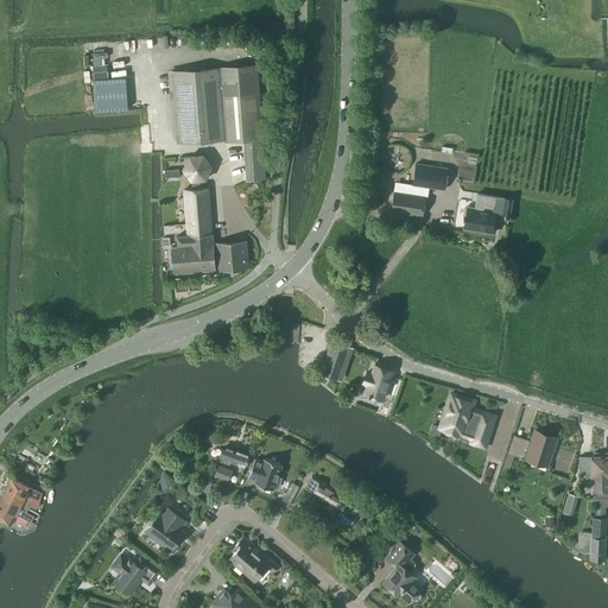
[(251,179),(265,178),(255,64),(171,71),(177,143),(225,138),(225,141),(247,139),(251,179)]
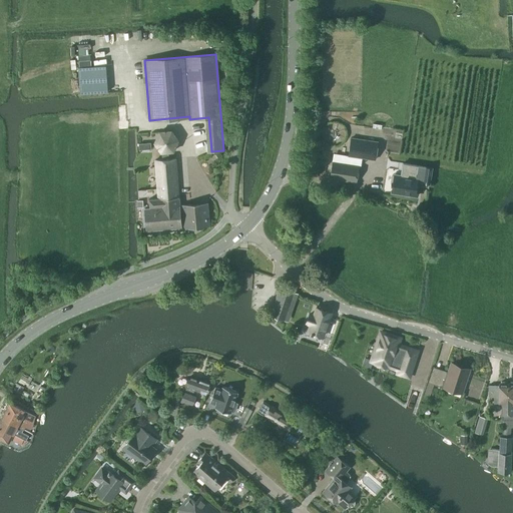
[(173,151),(178,140),(171,131),(159,131),(154,142),(161,152),(173,151)]
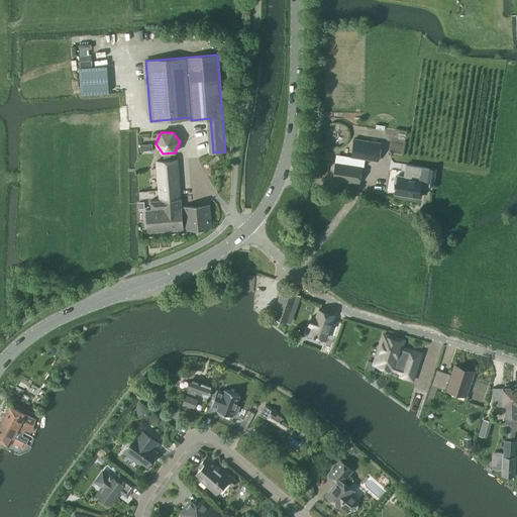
[(352,139),(350,157),(378,161),(381,143),(352,139)]
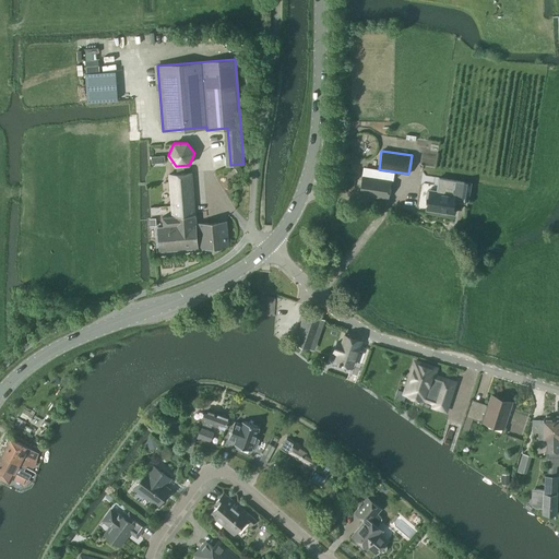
[(173,216),(163,217),(164,226),(183,225),(186,249),(198,248),(194,212),(192,173),(169,175),(173,216)]
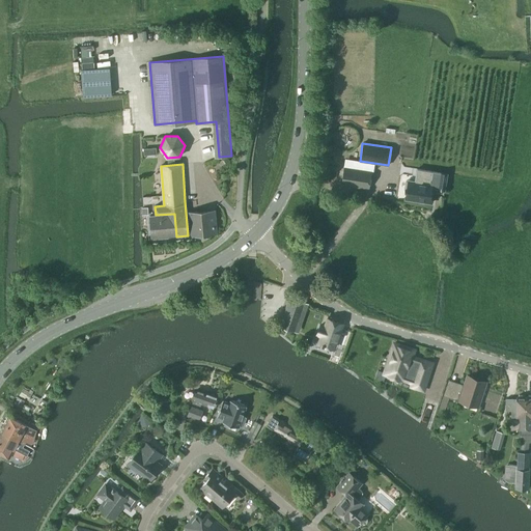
[(369,190),(371,171),(343,167),(341,186),(369,190)]
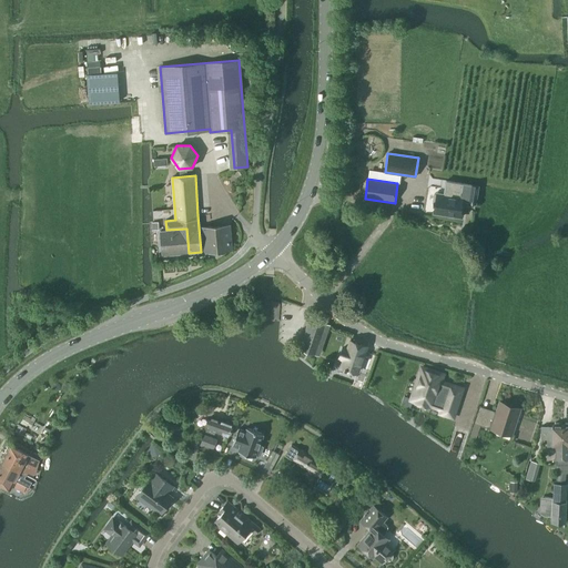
[(477,185),(446,181),(444,190),(447,190),(446,195),(436,194),(434,194),(433,204),(435,204),(433,213),(460,217),(463,206),(460,206),(462,201),(472,203),(470,204),(473,204),(473,203),(475,203),(477,192),(476,192),(477,185)]
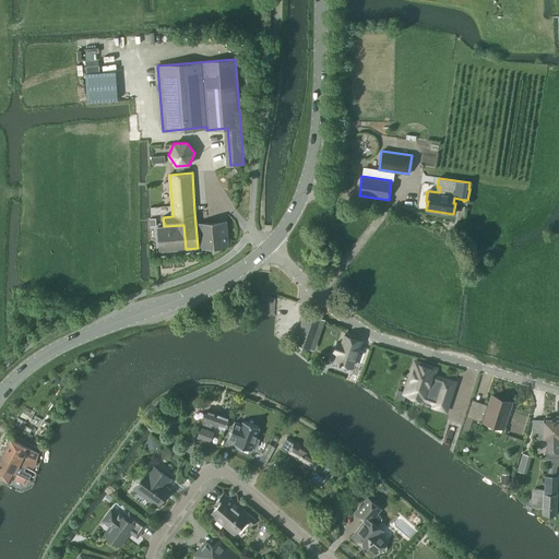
[(201,248),(227,246),(226,222),(199,224),(201,248)]
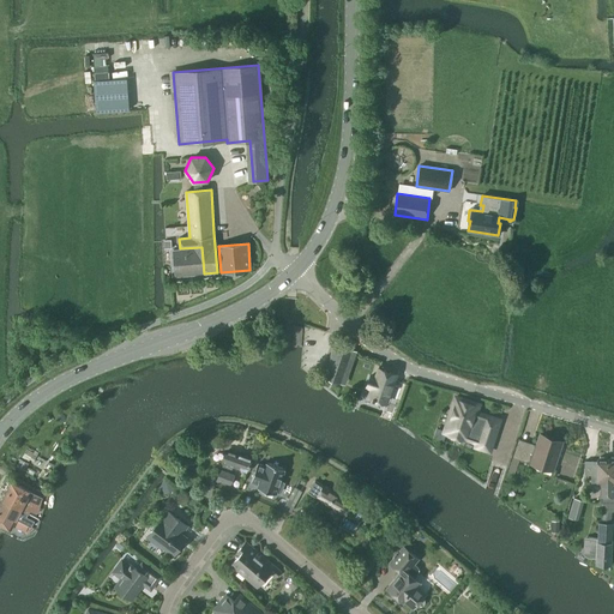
[(180,248),(173,250),(175,276),(204,274),(202,247),(180,248)]
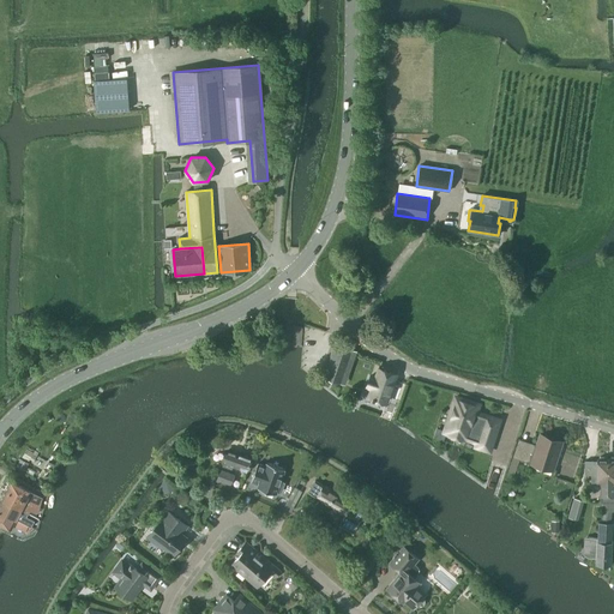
[(344,384),(355,351),(336,345),(324,377),(344,384)]
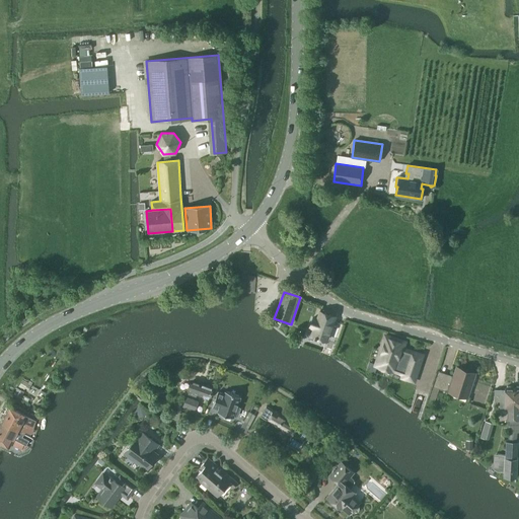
[(311,336),(326,341),(335,316),(320,311),(317,319),(313,317),(310,326),(314,327),(311,336)]
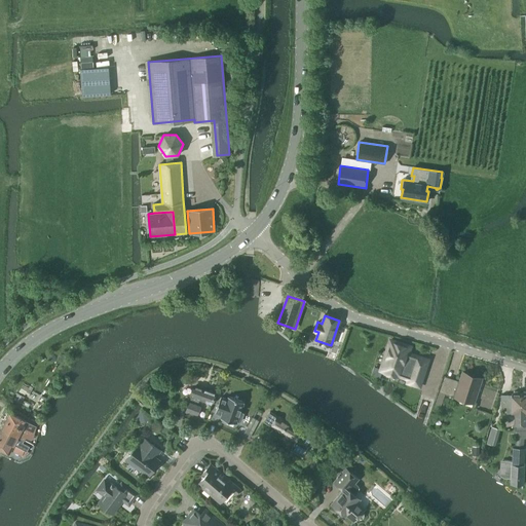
[(381,369),(380,370),(382,370),(389,373),(398,375),(400,376),(401,376),(408,378),(407,382),(419,386),(428,360),(415,355),(415,358),(407,354),(410,347),(390,340),(381,369)]
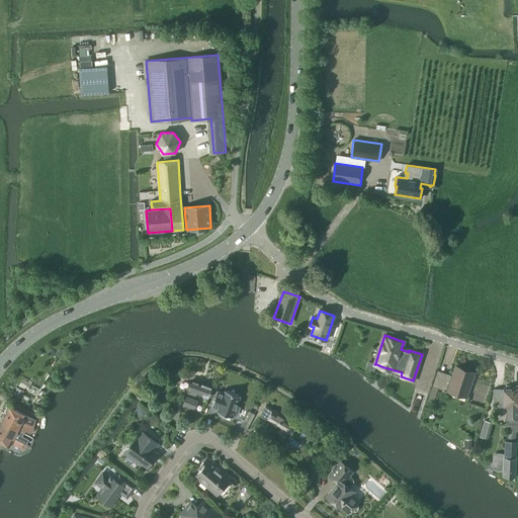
[(444,391),(466,399),(475,373),(454,367),(452,375),(449,375),(448,379),(436,375),(433,386),(432,386),(428,399),(433,400),(437,387),(445,390),(444,391)]
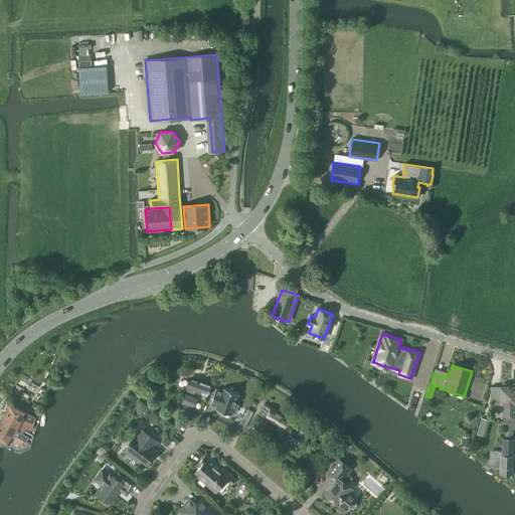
[(192,378),(187,391),(191,393),(192,390),(206,395),(210,385),(192,378)]
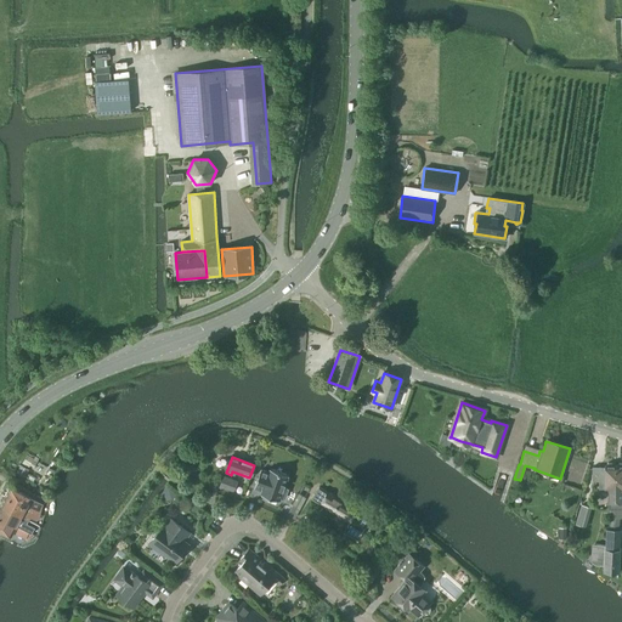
[(592,468),(592,481),(599,481),(599,490),(604,490),(608,490),(608,510),(615,510),(616,465),(615,465),(614,463),(608,463),(605,465),(605,468),(592,468)]
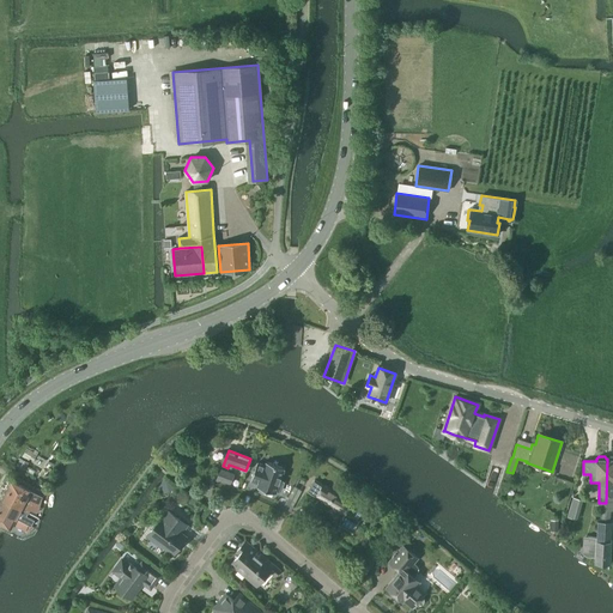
[(265,466),(258,462),(250,480),(259,484),(258,486),(275,493),(277,490),(280,492),(284,483),(279,480),(284,468),(266,462),(265,466)]
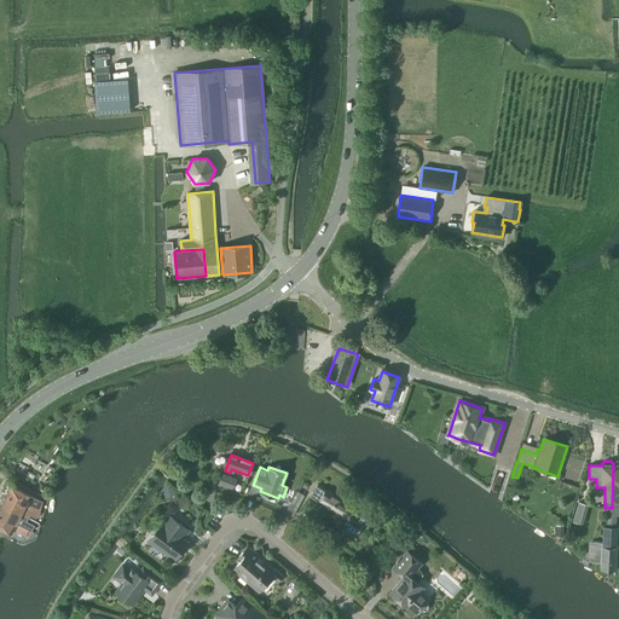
[(232,489),(236,479),(223,474),(219,484),(232,489)]
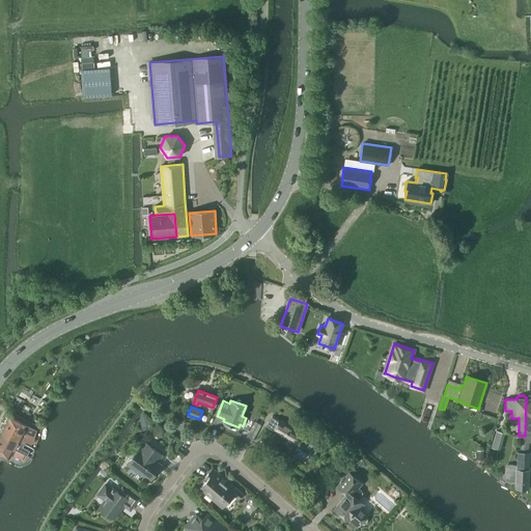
[(8,415),(4,423),(34,440),(36,431),(35,429),(27,425),(8,415)]
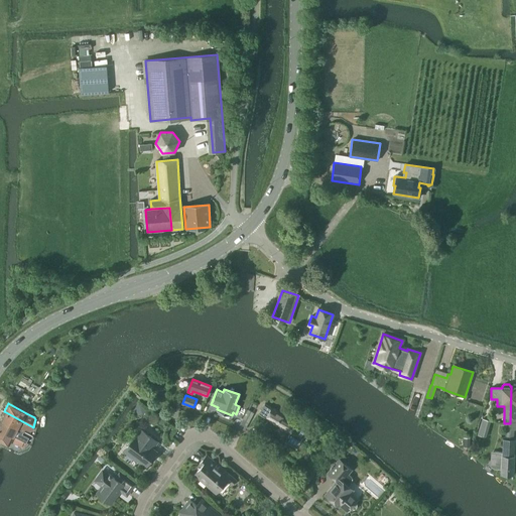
[(264,405),(258,414),(275,425),(289,433),(285,441),(292,446),(296,439),(301,441),(306,432),(295,425),(295,423),(281,415),(264,405)]
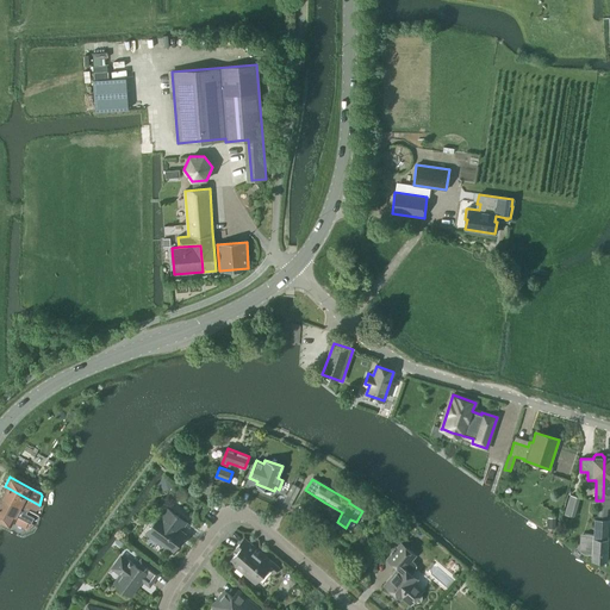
[(299,489),(293,485),(287,496),(293,498),(299,489)]
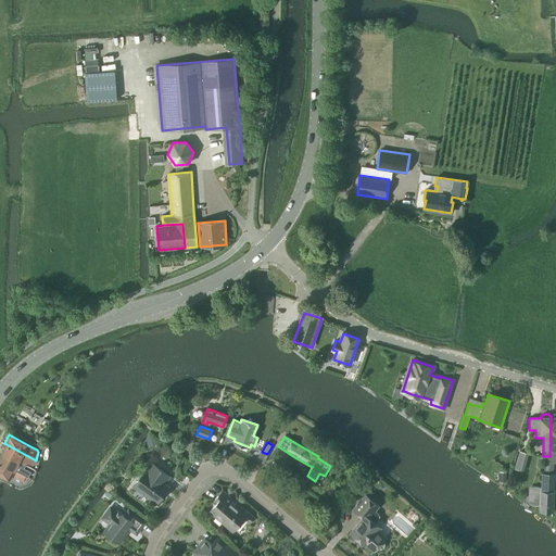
[(4,443),(0,451),(0,452),(25,465),(27,463),(32,465),(35,464),(36,460),(4,443)]
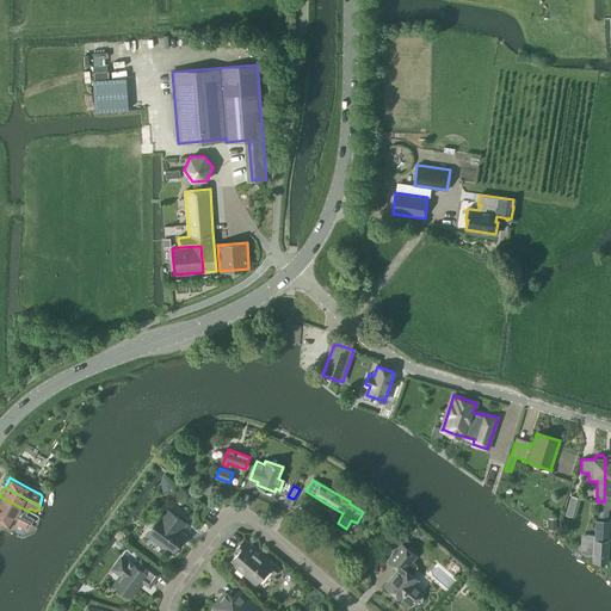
[(0,497),(0,507),(31,524),(35,518),(26,514),(28,511),(0,497)]
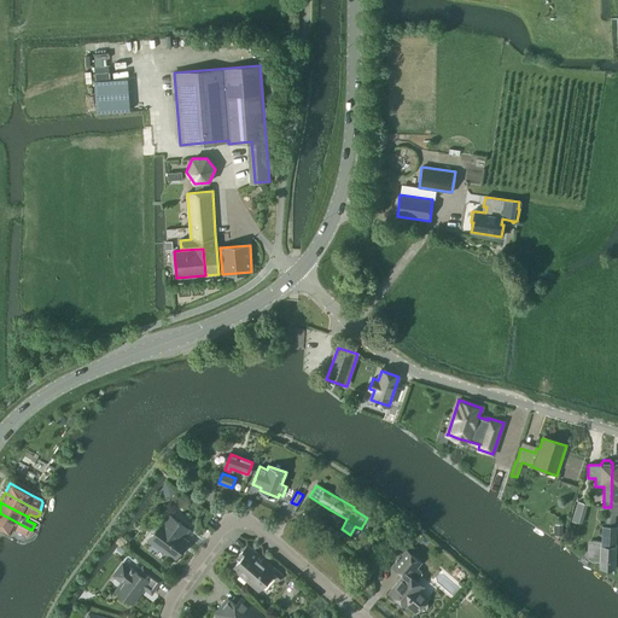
[(578,503),(576,511),(583,513),(586,505),(578,503)]
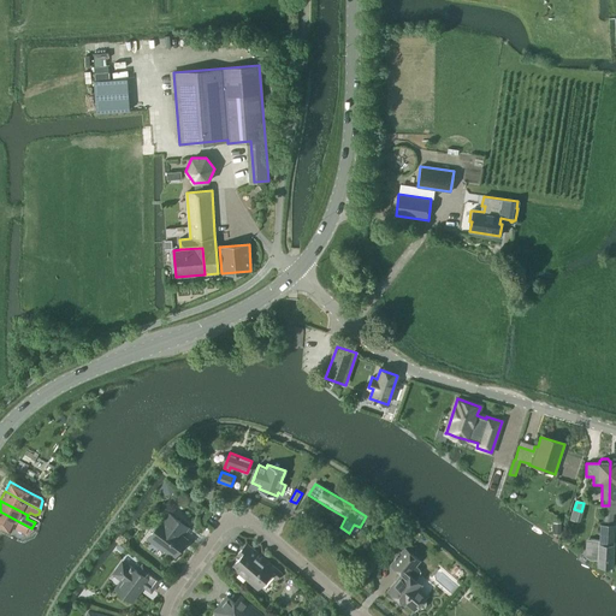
[(0,511),(0,525),(11,531),(13,527),(19,529),(18,531),(25,534),(27,535),(31,533),(35,531),(31,529),(31,528),(0,511)]
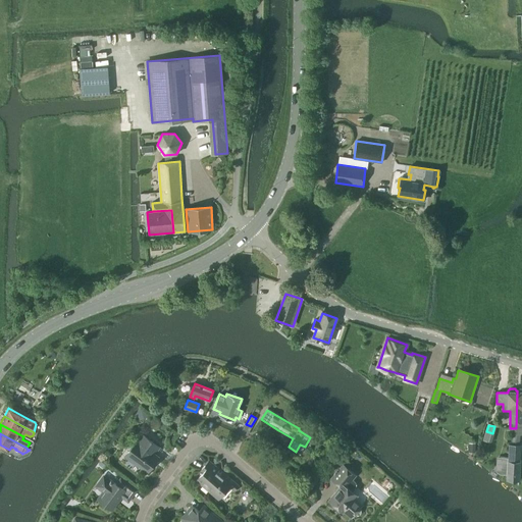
[(153,455),(158,448),(142,435),(138,441),(137,440),(127,454),(133,458),(132,459),(148,471),(149,469),(151,469),(153,467),(152,465),(157,458),(153,455)]
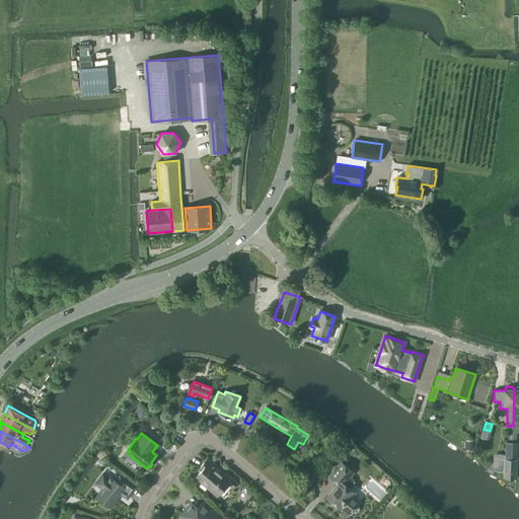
[(518,459),(518,443),(506,442),(505,457),(503,472),(503,477),(517,478),(518,459)]
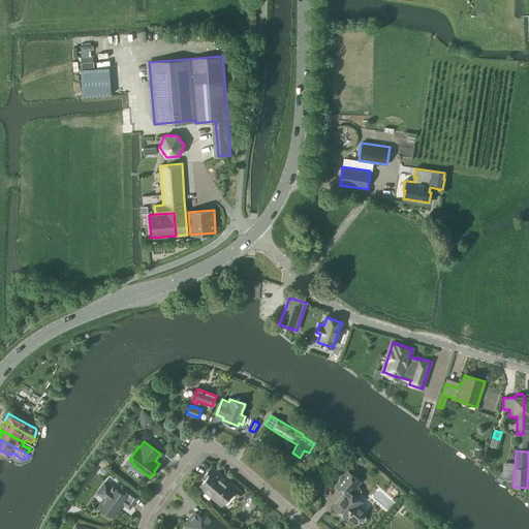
[(512,481),(515,466),(503,465),(502,478),(506,480),(512,481)]
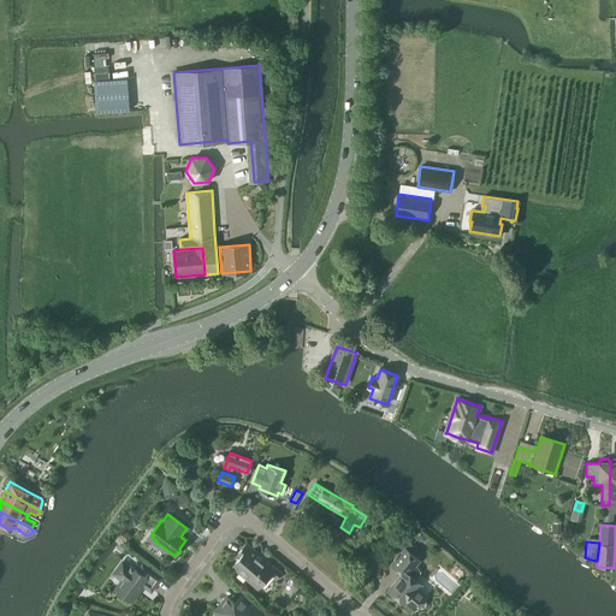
[(277,579),(282,574),(247,544),(238,555),(241,557),(232,567),(249,582),(252,580),(260,587),(271,574),(277,579)]
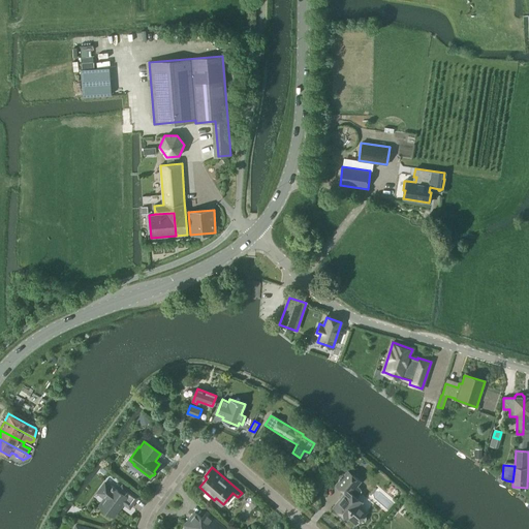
[(361,483),(353,476),(347,471),(337,483),(347,492),(334,507),(340,514),(341,514),(342,514),(343,514),(344,512),(356,524),(359,522),(360,522),(362,523),(363,522),(365,521),(365,520),(366,518),(365,517),(364,515),(366,512),(358,505),(361,502),(356,498),(360,494),(361,493),(361,490),(360,489),(358,487),(361,483)]
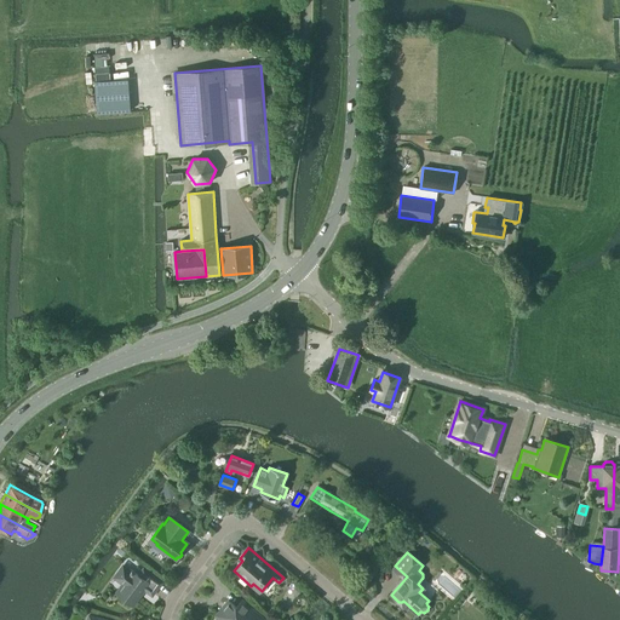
[(374,563),(365,575),(371,580),(382,568),(374,563)]
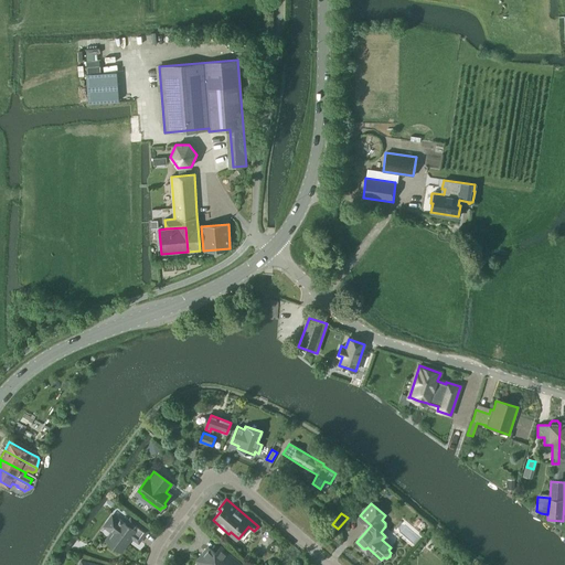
[(118,519),(117,520),(113,516),(105,526),(114,532),(106,542),(120,552),(132,536),(138,542),(146,531),(130,520),(127,525),(118,519)]
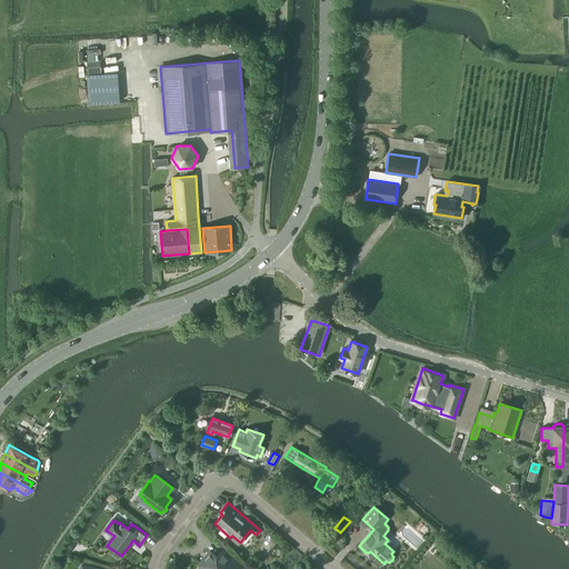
[(242,568),(222,551),(217,558),(209,551),(198,565),(201,568),(242,568)]
